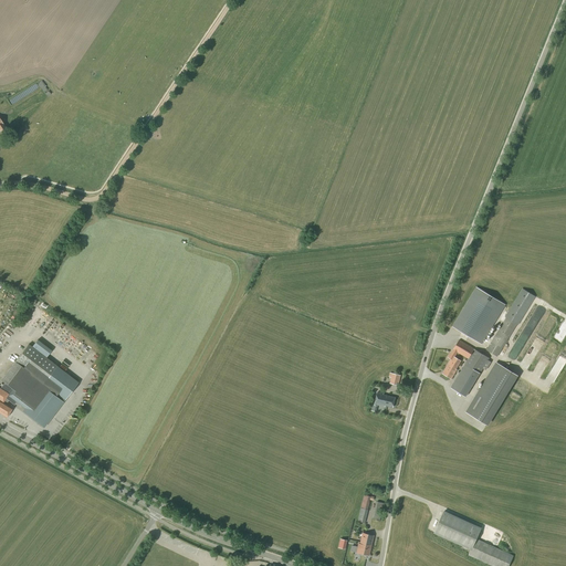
[(505,305),(477,287),(452,326),(482,344),(505,305)]
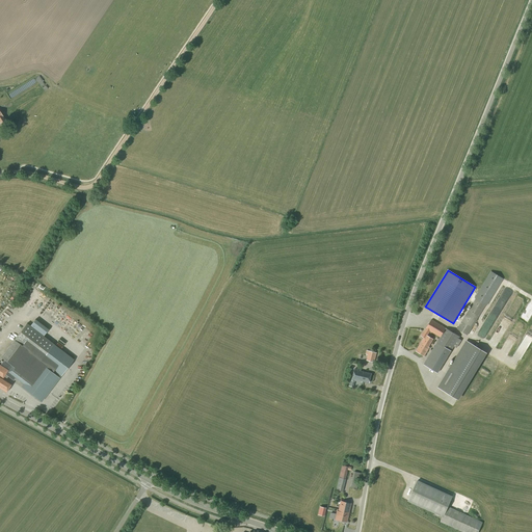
[(487,306),(503,278),(490,271),(475,298),(476,299),(457,329),(468,336),(485,304),(487,306)]
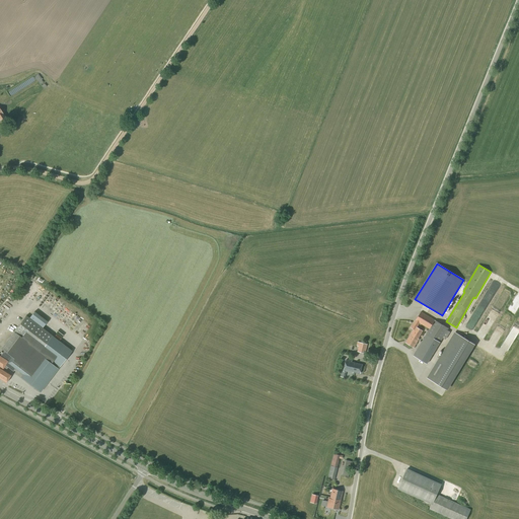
[(500,275),(494,286),(498,289),(505,278),(500,275)]
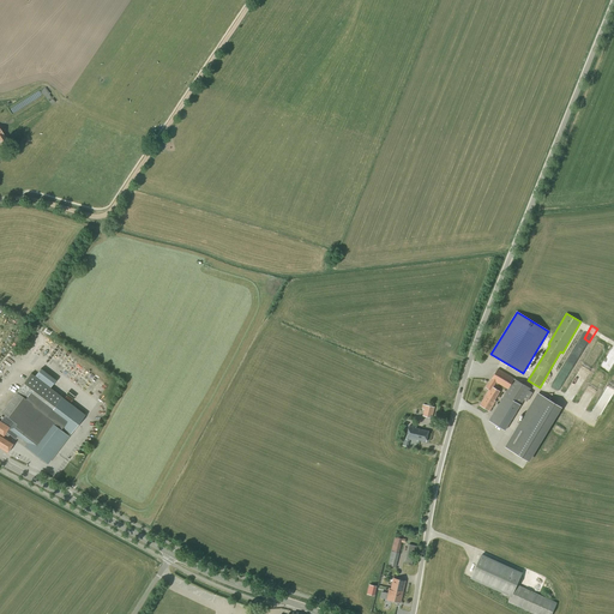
[(530,389),(527,386),(515,379),(498,368),(492,380),(488,385),(493,387),(495,383),(497,383),(507,390),(504,396),(489,421),(505,431),(521,405),(524,399),(527,402),(533,392),(529,390),(530,389)]
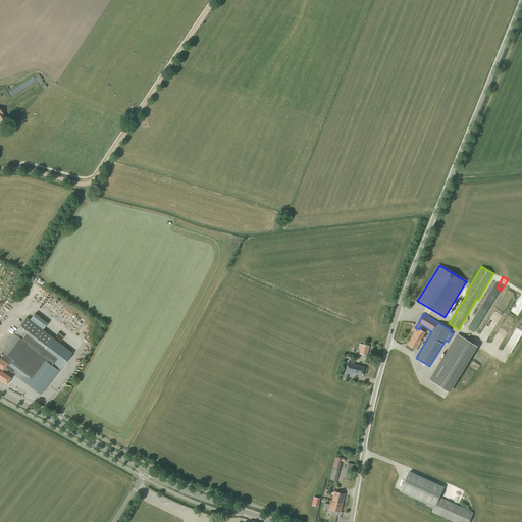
[(27,317),(13,333),(1,351),(4,354),(0,359),(0,358),(0,380),(6,384),(10,378),(2,372),(5,368),(13,374),(15,371),(22,376),(20,379),(41,395),(72,353),(42,329),(47,323),(34,314),(29,319),(27,317)]
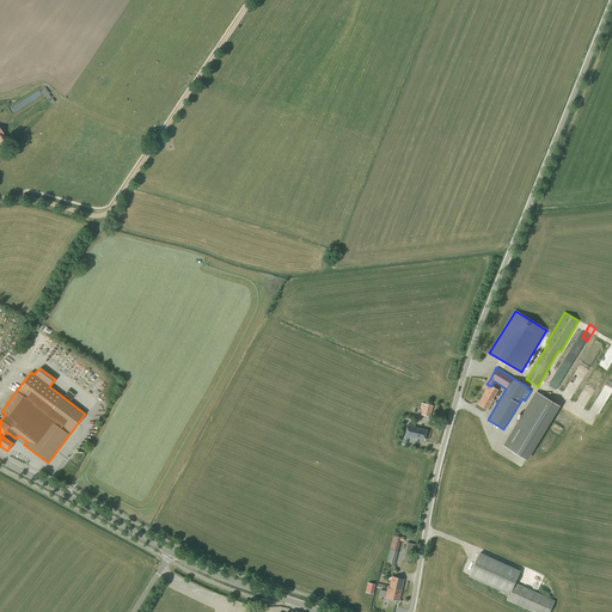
[(484,395),(478,404),(488,410),(494,401),(493,399),(499,391),(491,386),(488,392),(487,391),(485,395),(484,395)]
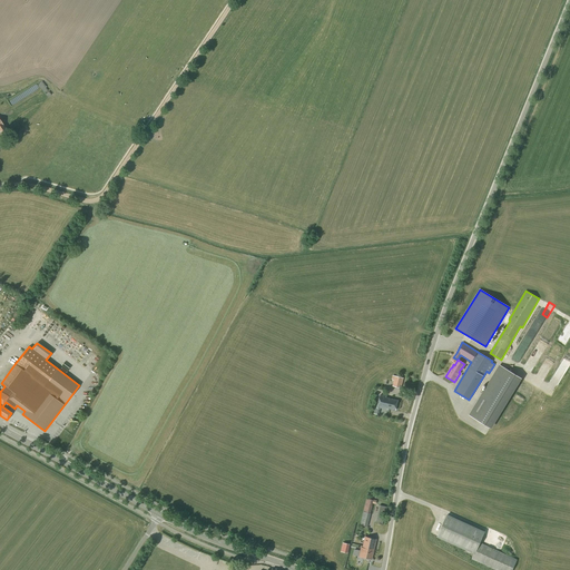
[(516,374),(500,365),(470,415),(485,424),(490,428),(520,377),(516,374)]
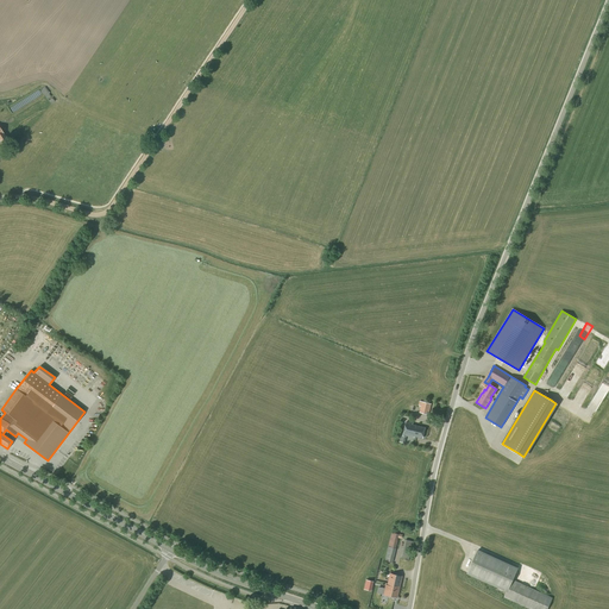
[(428,415),(431,405),(421,402),(419,413),(428,415)]
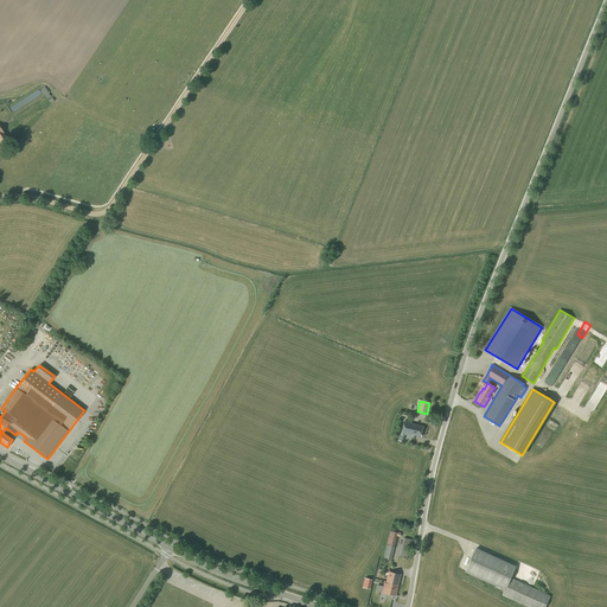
[(421,438),(423,427),(411,423),(411,422),(404,421),(402,434),(413,436),(413,435),(421,438)]
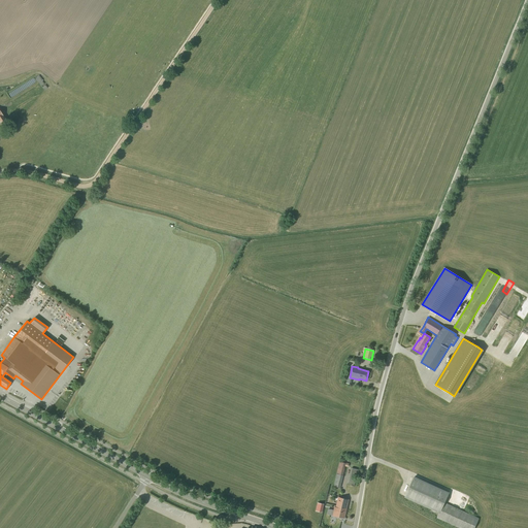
[(348,467),(349,464),(347,463),(339,462),(334,486),(340,488),(345,467),(348,467)]
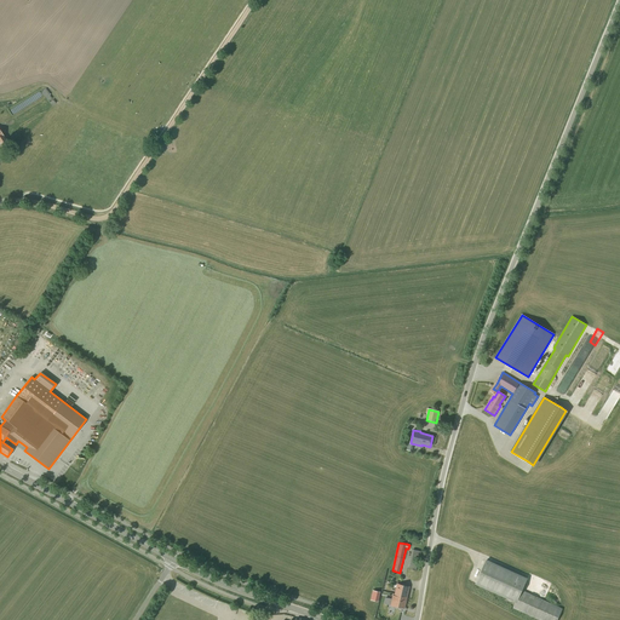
[(486,561),(476,584),(516,602),(514,608),(539,619),(557,619),(562,609),(543,601),(522,591),(524,584),(527,579),(486,561)]
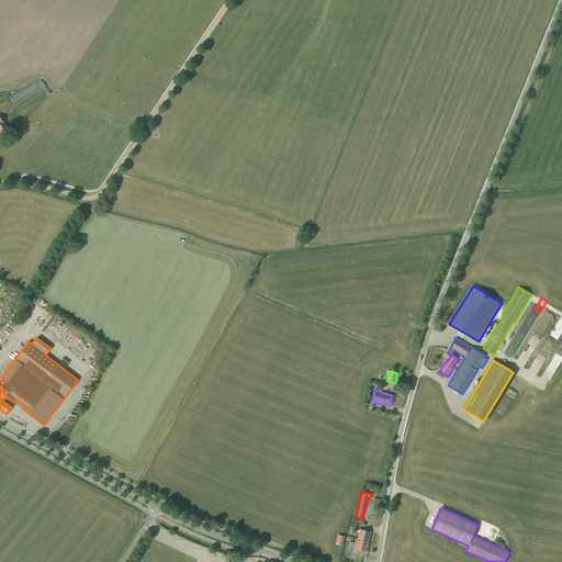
[(367,552),(371,531),(360,529),(358,540),(356,540),(353,549),(367,552)]
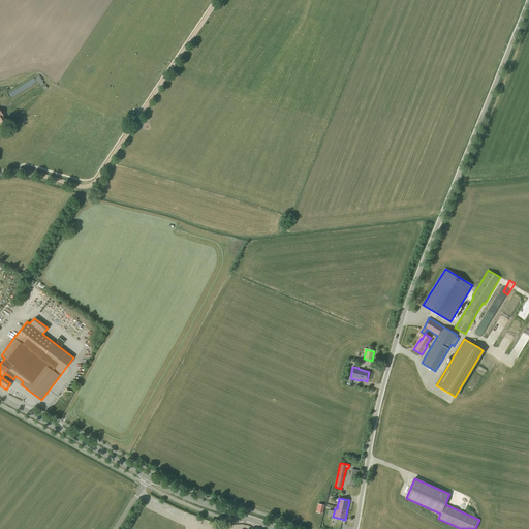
[(400,518),(395,528),(406,528),(408,526),(415,528),(416,525),(400,518)]
